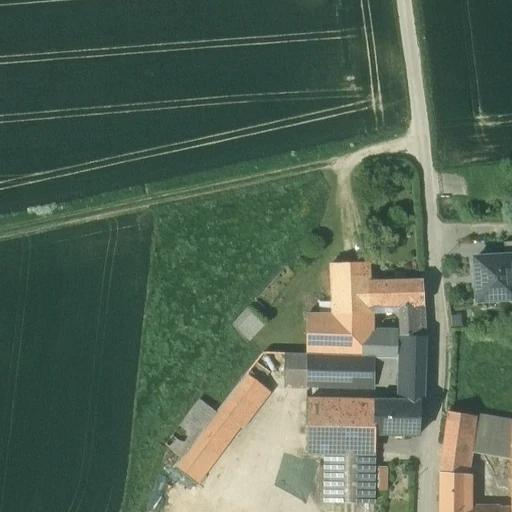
[(511,257),(505,257),(474,259),(477,302),(511,299),(511,257)]
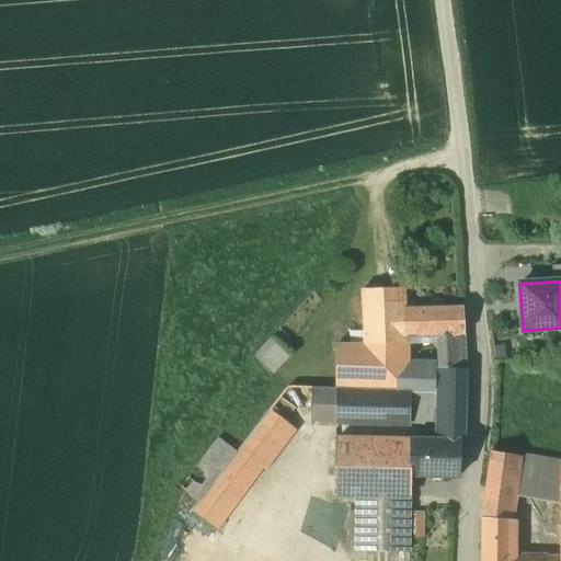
[(364,344),(335,345),(334,389),(366,390),(366,391),(409,392),(434,393),(434,368),(434,367),(404,367),(404,336),(404,335),(403,309),(402,288),(362,289),(364,344)]
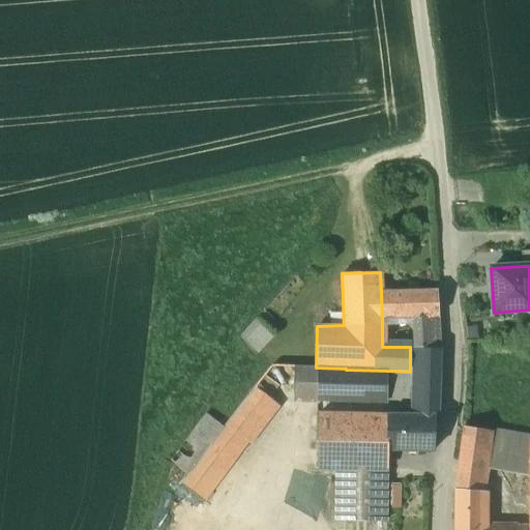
[(259,318),(267,325),(304,284),(297,277),(296,277),(295,276),(259,318)]
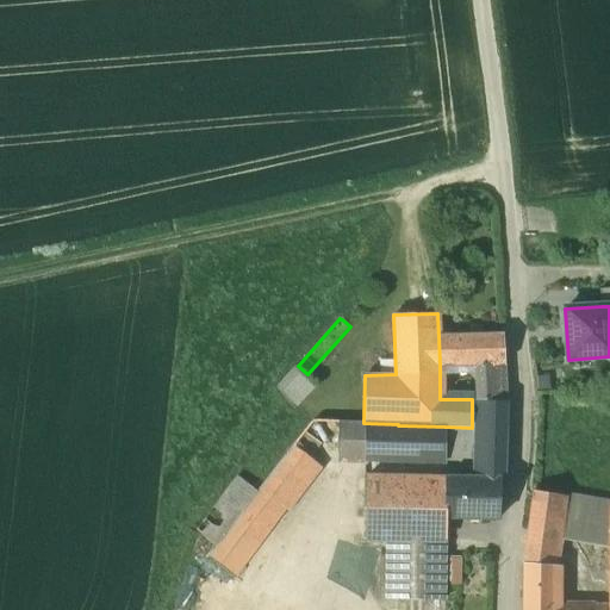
[(503,335),(439,336),(440,365),(440,366),(475,365),(479,365),(504,365),(503,335)]
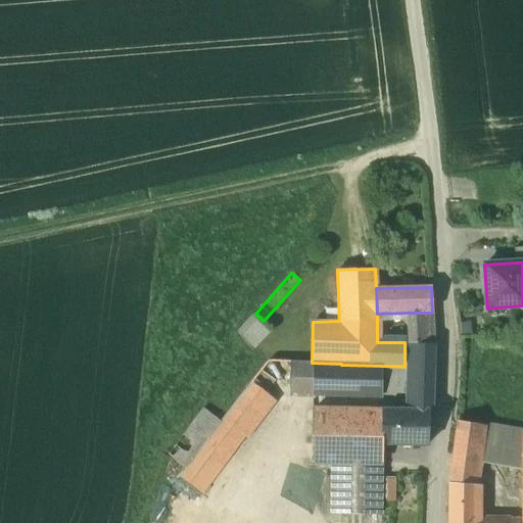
[(432,313),(411,313),(412,332),(414,332),(414,338),(414,343),(434,344),(432,313)]
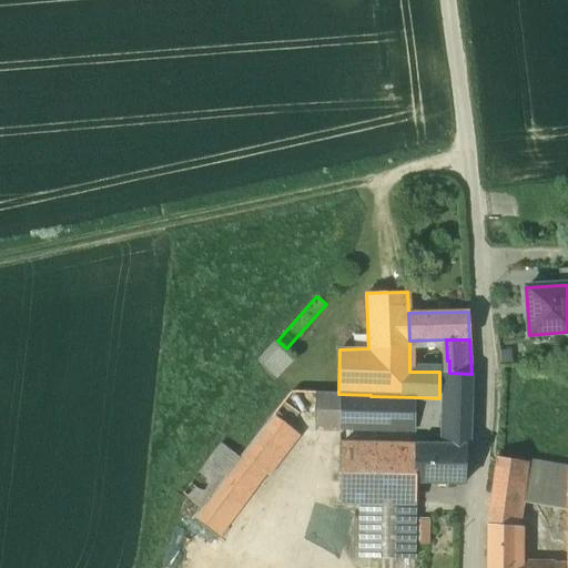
[(286,348),(277,341),(257,362),(276,379),(296,357),(286,348)]
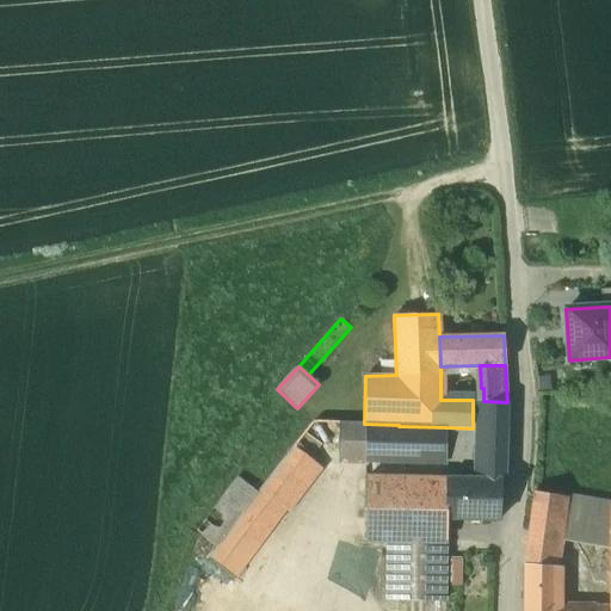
[(479,401),(473,401),(473,429),(480,429),(479,443),(506,444),(507,402),(479,401)]
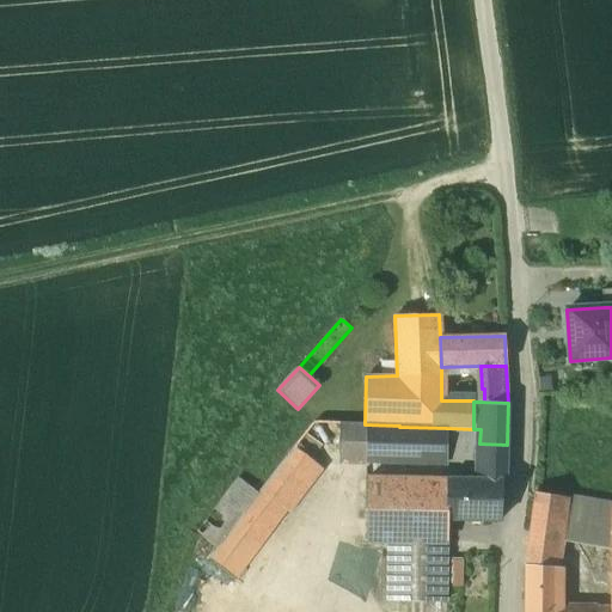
[(365,424),(340,423),(338,453),(365,452),(365,424)]
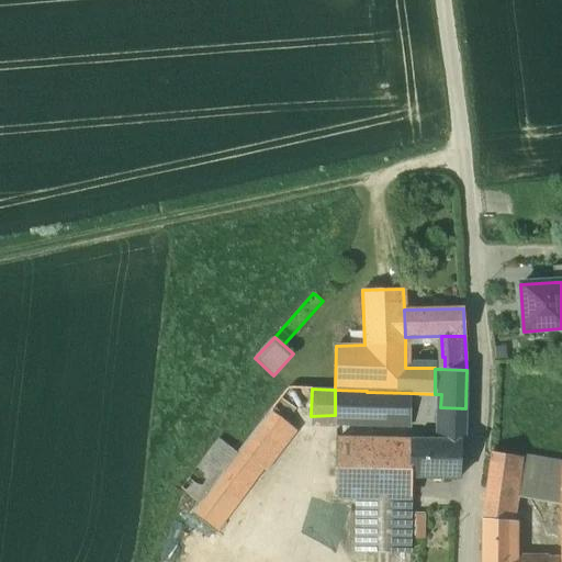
[(367,391),(335,390),(335,415),(335,424),(409,426),(409,422),(409,393),(367,392),(367,391)]
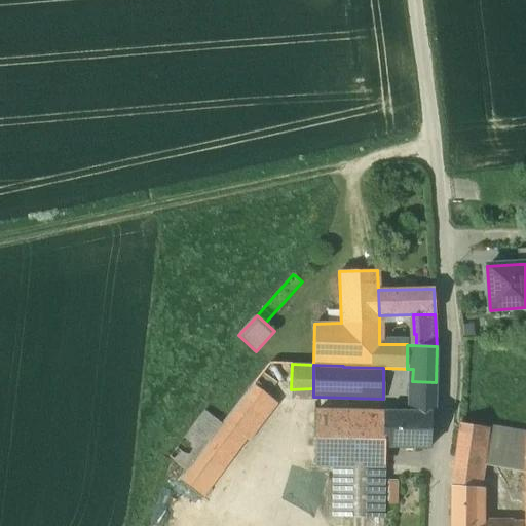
[(407,369),(383,368),(383,395),(412,396),(412,381),(413,369),(407,369)]
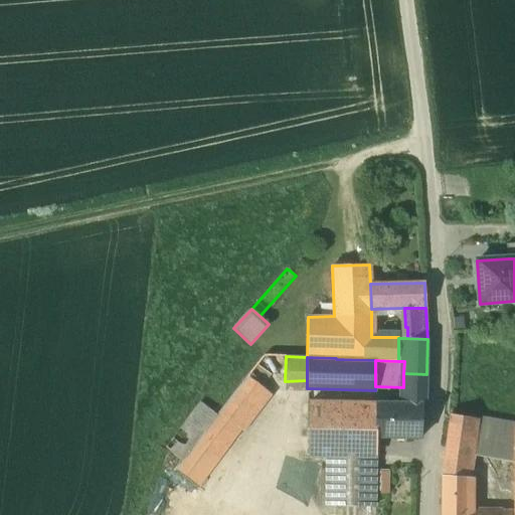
[(426,374),(403,373),(403,387),(403,394),(425,395),(426,374)]
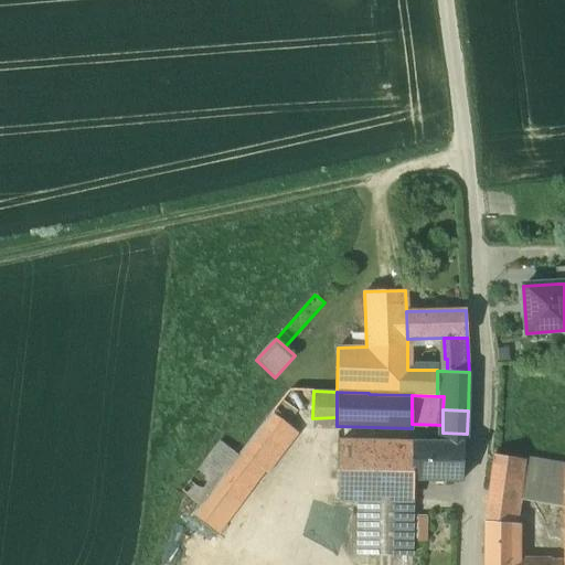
[(272,412),(240,452),(262,468),(292,428),(272,412)]
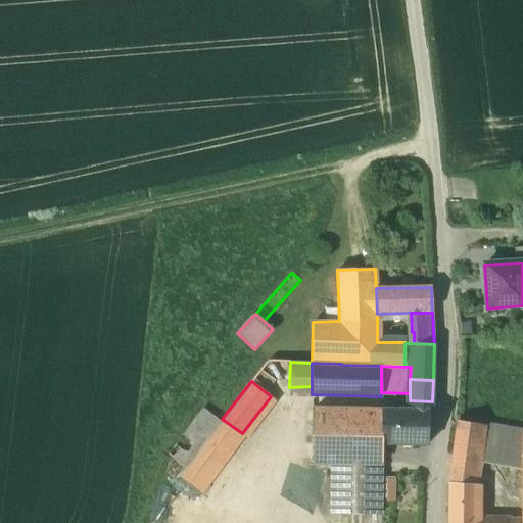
[(432,401),(410,400),(410,411),(381,410),(381,411),(382,443),(428,444),(428,411),(432,411),(432,401)]
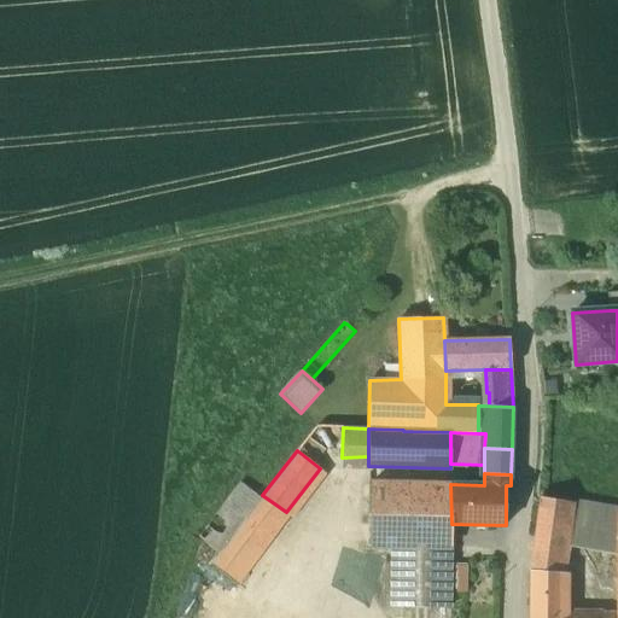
[(260,499),(239,484),(223,503),(244,519),(260,499)]
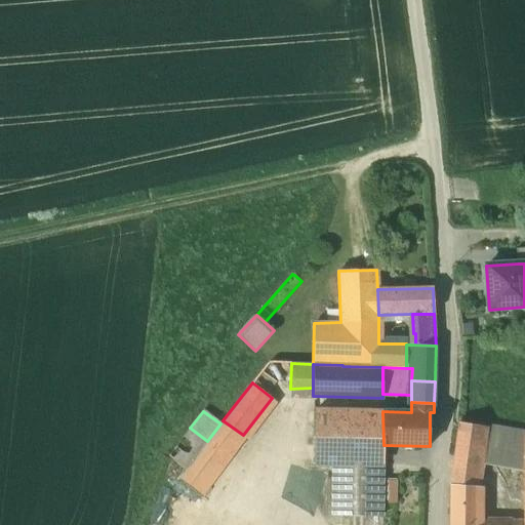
[(375,412),(313,412),(313,463),(332,463),(382,465),(384,465),(384,448),(384,445),(382,412),(375,412)]
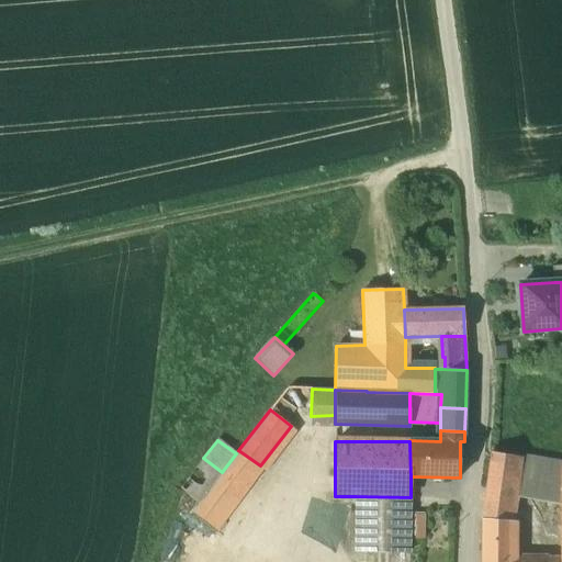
[(199,503),(191,513),(214,530),(262,467),(260,465),(238,450),(236,453),(222,472),(199,503)]
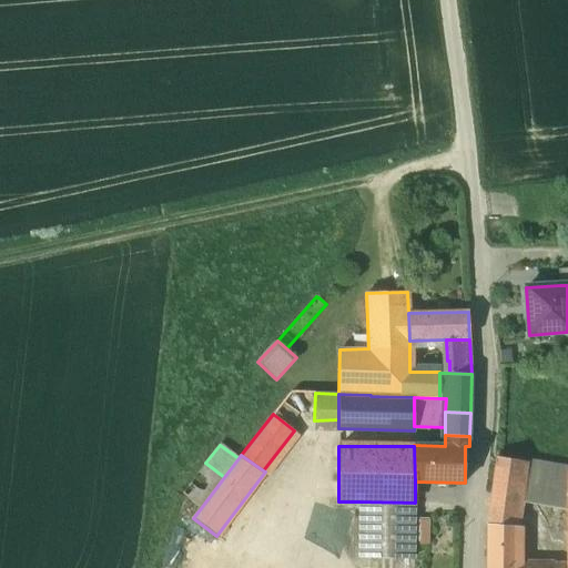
[(567,469),(496,457),(487,525),(513,527),(517,499),(567,507),(567,469)]
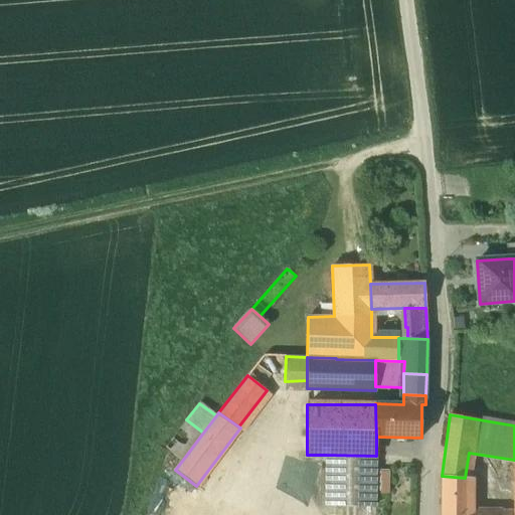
[(375,456),(326,455),(326,506),(374,507),(375,456)]
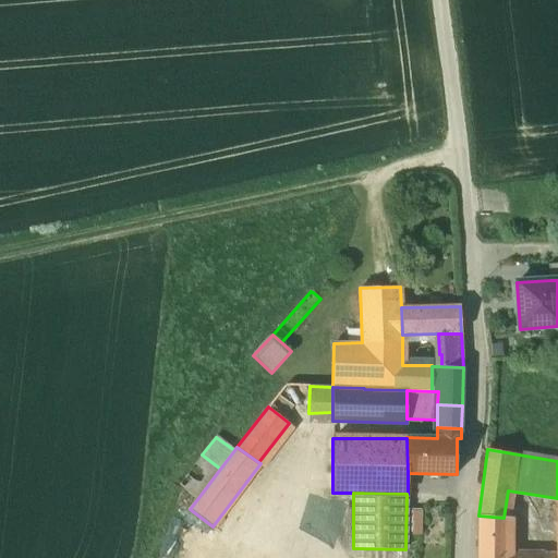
[(422,511),(410,511),(410,535),(422,535),(422,511)]
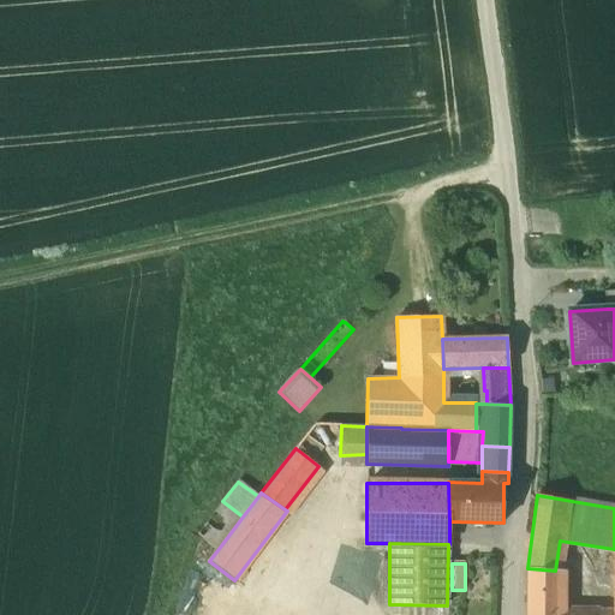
[(555,571),(527,568),(526,614),(562,614),(563,613),(563,589),(559,589),(559,571),(555,571)]
